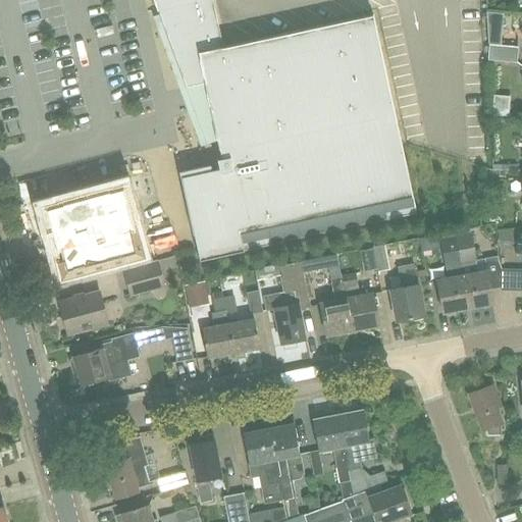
[(199,260),(416,213),(373,14),(222,47),(212,0),(153,0),(186,87),(205,83),(210,110),(218,145),(221,158),(216,159),(218,169),(211,170),(210,165),(179,172),(180,177),(199,260)]
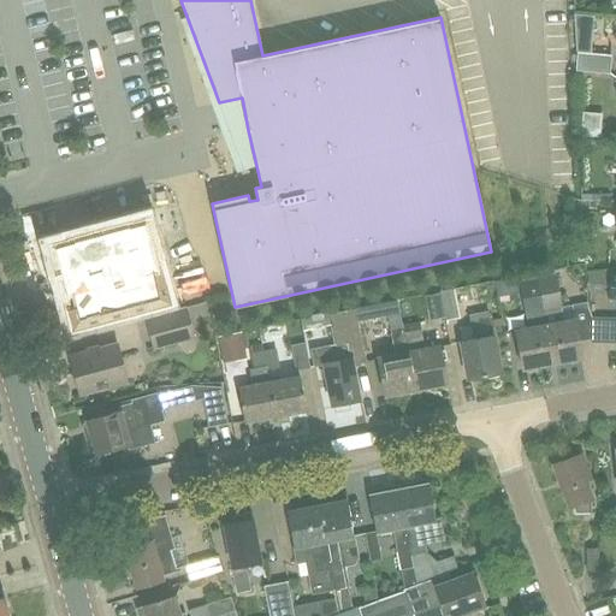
[(578,52),(592,53),(593,35),(576,33),(576,52),(578,52)]
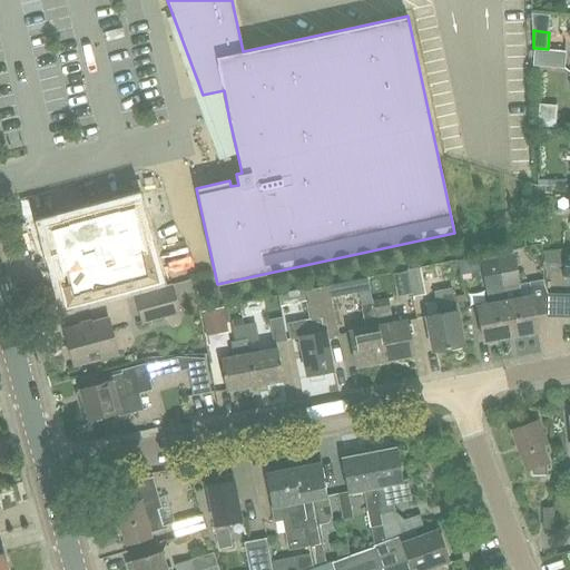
[(548,49),(534,48),(533,66),(563,68),(564,50),(548,49)]
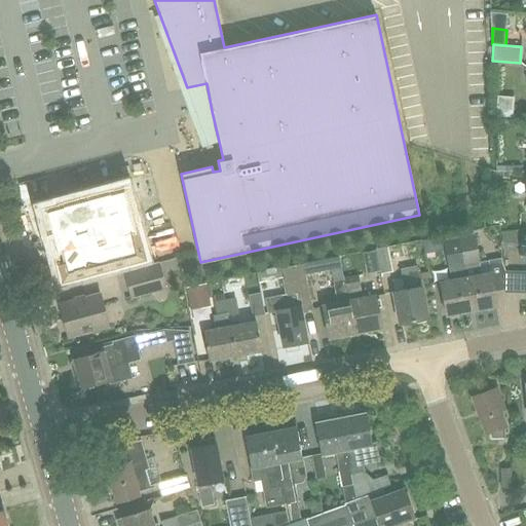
[(114,210),(109,192),(44,209),(63,278),(142,257),(128,207),(114,210)]
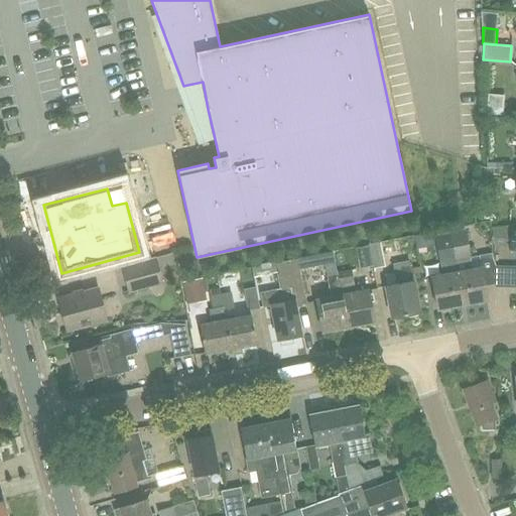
[(435,307),(461,303),(448,239),(447,233),(446,230),(431,233),(439,276),(429,277),(435,307)]
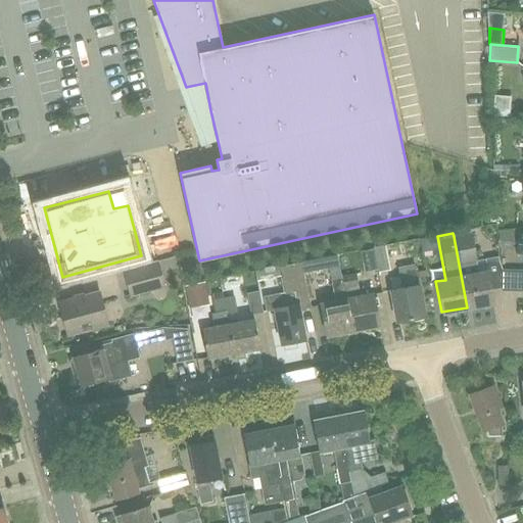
[(502,290),(502,271),(498,263),(498,258),(485,260),(487,272),(475,274),(473,260),(475,260),(470,233),(454,236),(455,242),(467,307),(493,302),(491,292),(502,290)]
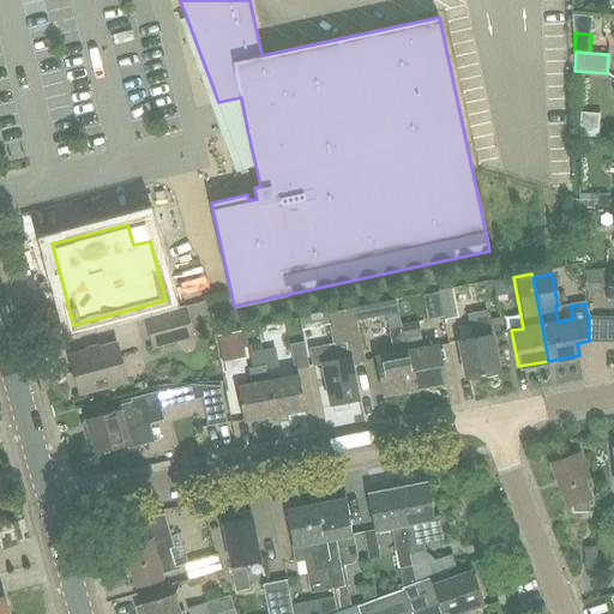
[(462,315),(459,289),(444,292),(447,318),(462,315)]
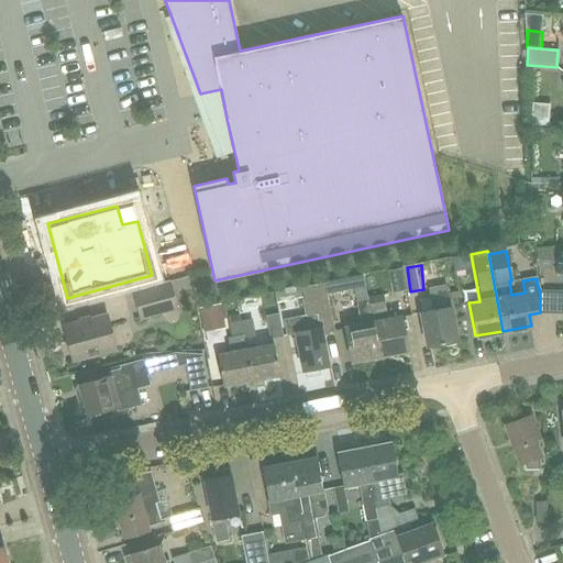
[(392,294),(406,290),(401,268),(387,271),(392,294)]
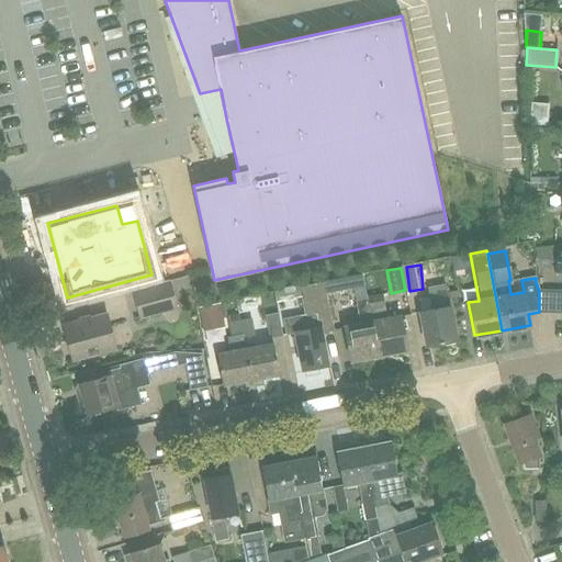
[(138,317),(175,307),(167,280),(131,290),(138,317)]
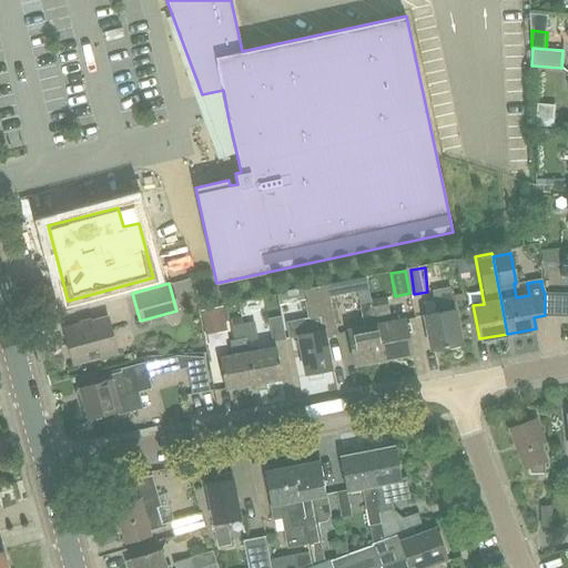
[(324,336),(337,334),(328,286),(304,291),(310,318),(286,324),(288,338),(297,336),(304,374),(331,369),(324,336)]
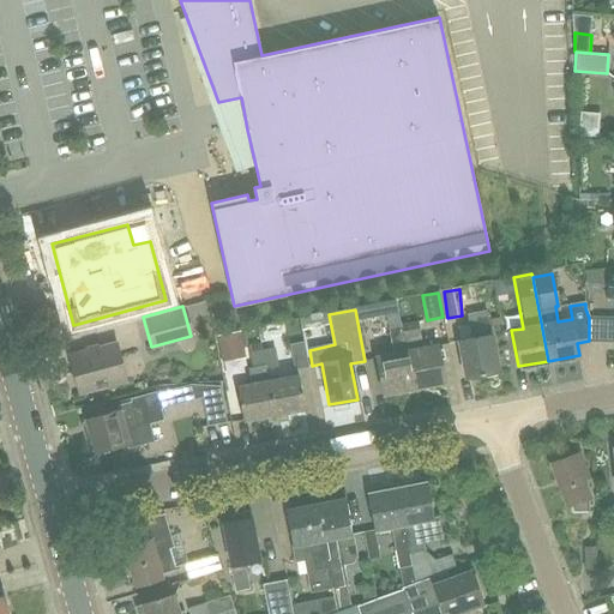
[(464,378),(498,372),(491,335),(489,335),(483,309),(465,313),(470,338),(457,341),(464,378)]
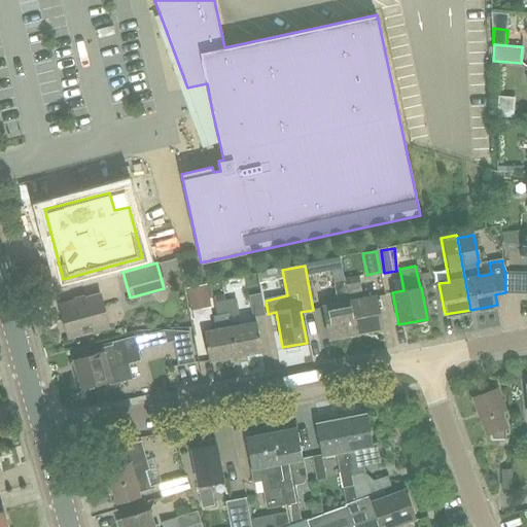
[(526,272),(505,273),(505,292),(505,293),(526,293),(526,272)]
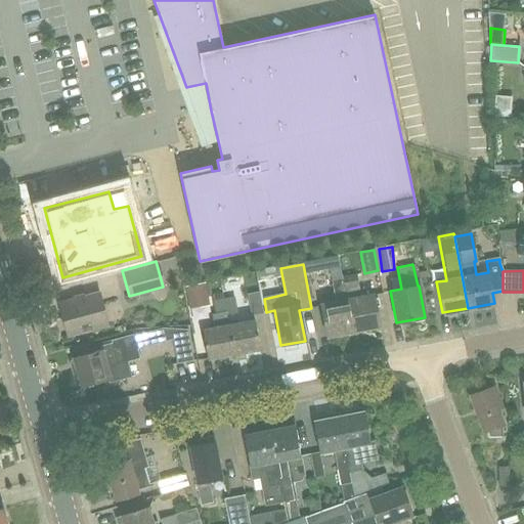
[(342,278),(352,331),(378,325),(372,296),(359,298),(355,275),(342,278)]
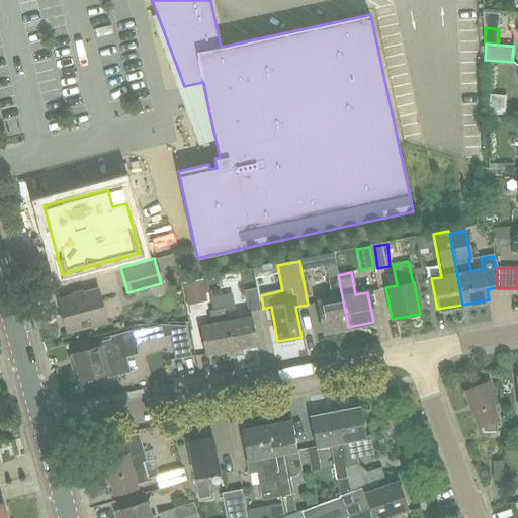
[(322,332),(348,327),(338,275),(326,277),(331,299),(317,303),(322,332)]
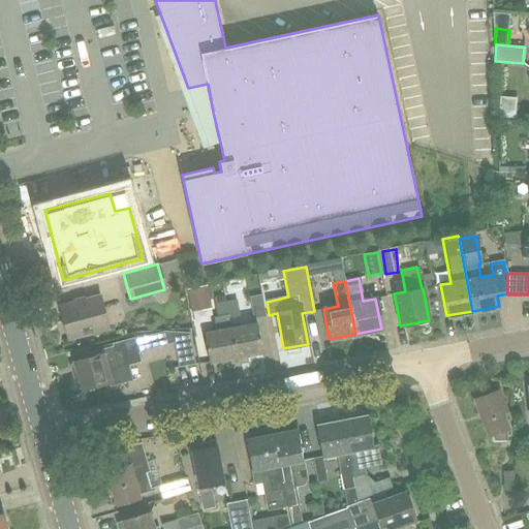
[(266,315),(261,293),(249,296),(253,317),(266,315)]
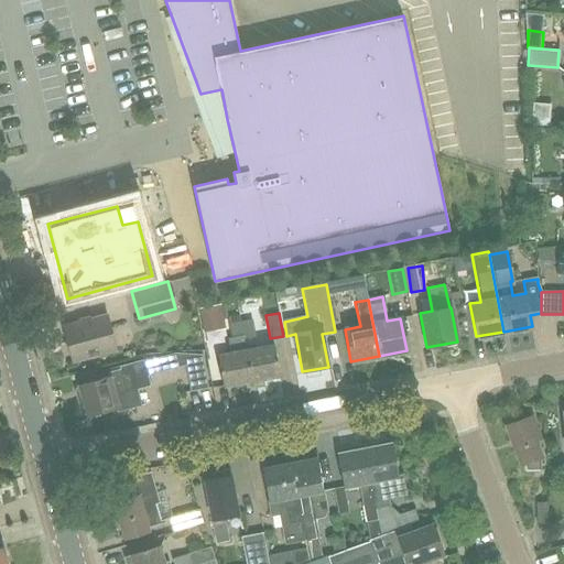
[(71,361),(115,349),(105,315),(62,327),(71,361)]
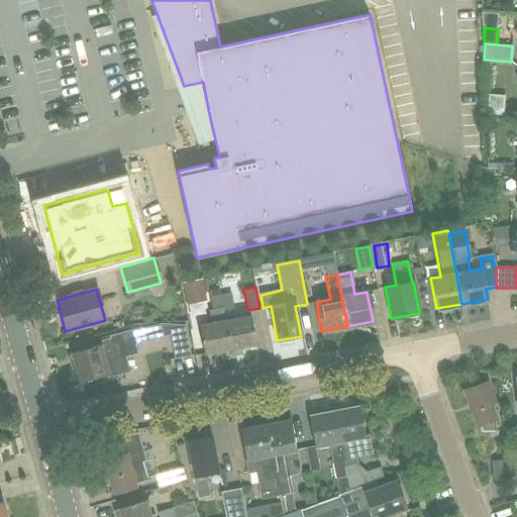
[(219,295),(222,309),(232,307),(230,293),(225,294),(219,295)]
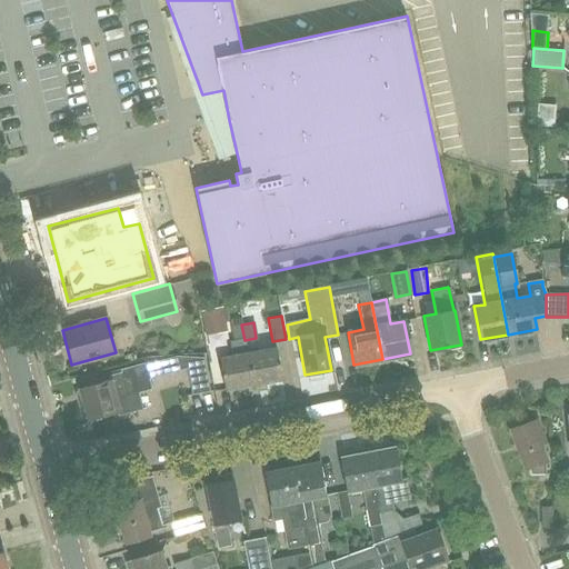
[(245,340),(241,325),(231,327),(235,341),(229,341),(232,357),(219,359),(225,390),(253,385),(247,353),(245,340)]
